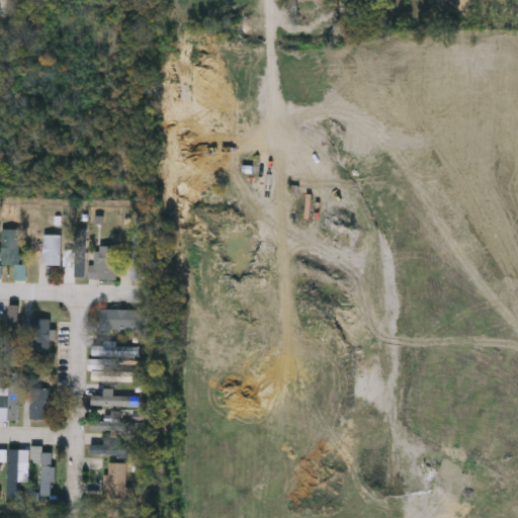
[(2,264),(2,229),(20,229),(20,264),(2,264)]
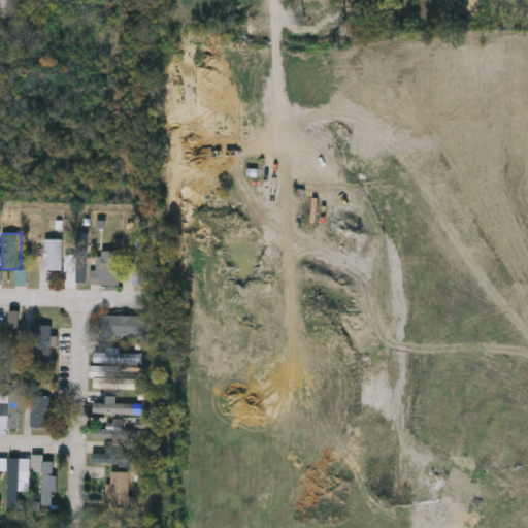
[(147,237),(146,285),(134,285),(135,237),(147,237)]
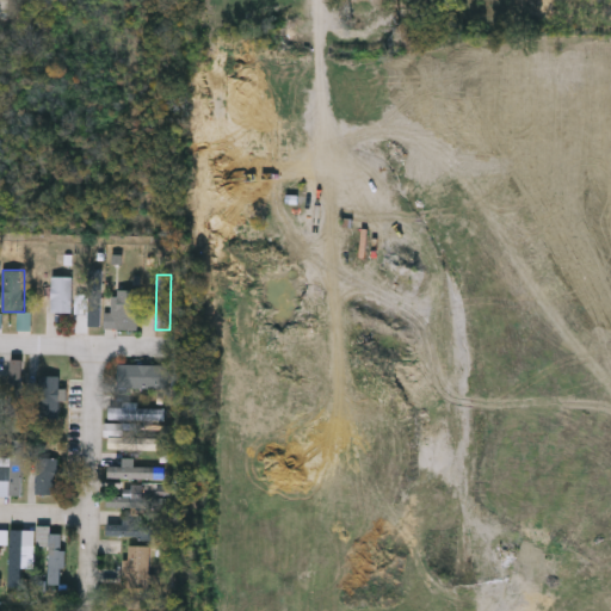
[(73,277),(73,312),(51,312),(51,277),(73,277)]
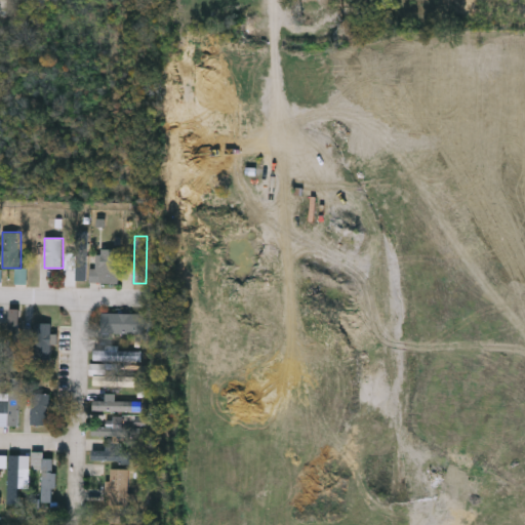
[(91,268),(97,268),(97,249),(119,249),(119,282),(91,282),(91,268)]
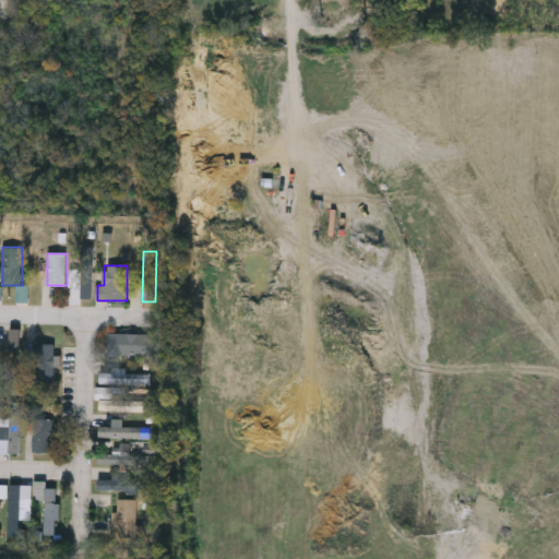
[(88,295),(81,294),(85,269),(93,270),(88,295)]
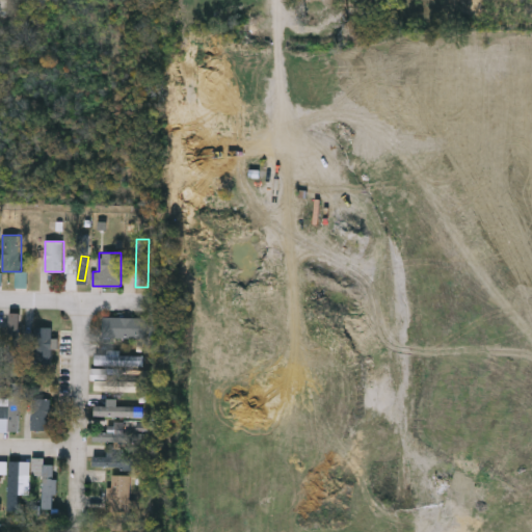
[(20,314),(20,349),(10,349),(10,314),(20,314)]
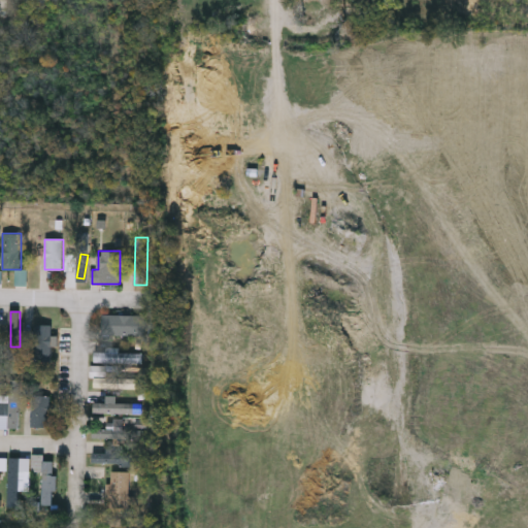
[(147,334),(103,334),(103,315),(147,315),(147,334)]
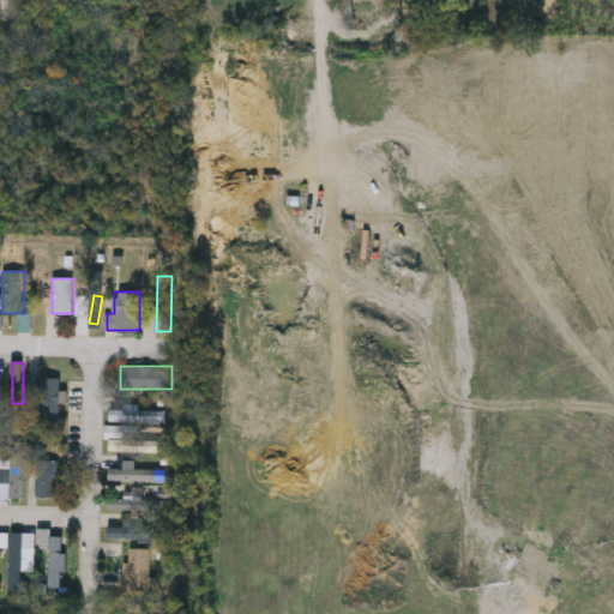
[(60,417),(38,417),(38,377),(60,377),(60,417)]
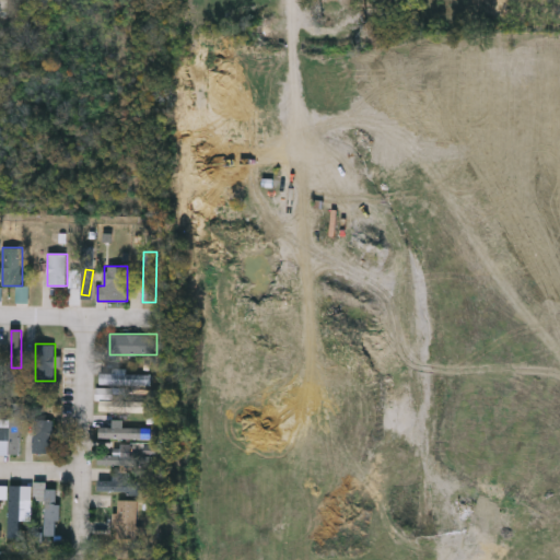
[(152,373),(152,384),(101,384),(101,373),(152,373)]
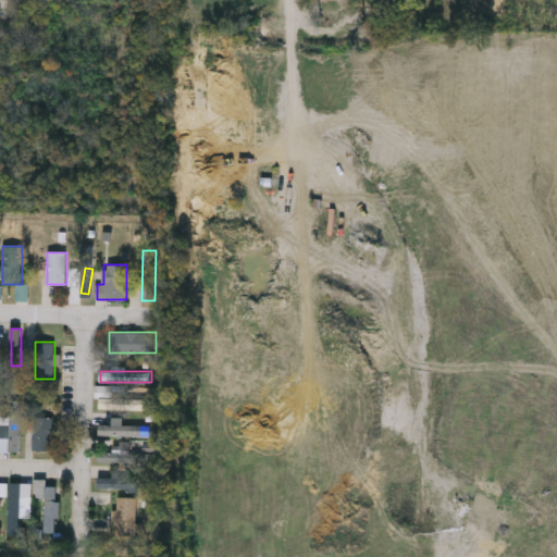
[(10,450),(10,399),(21,399),(21,450),(10,450)]
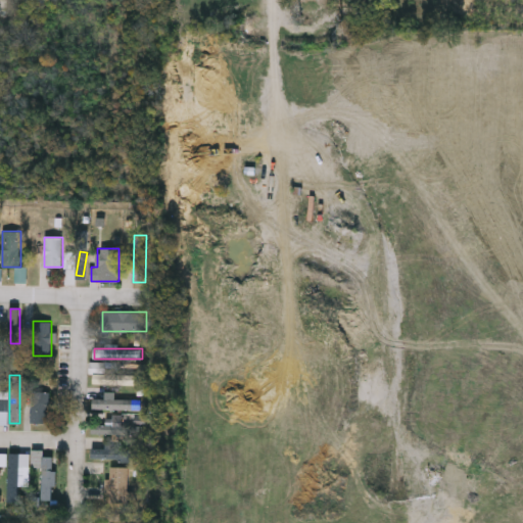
[(142,384),(94,384),(94,375),(142,375),(142,384)]
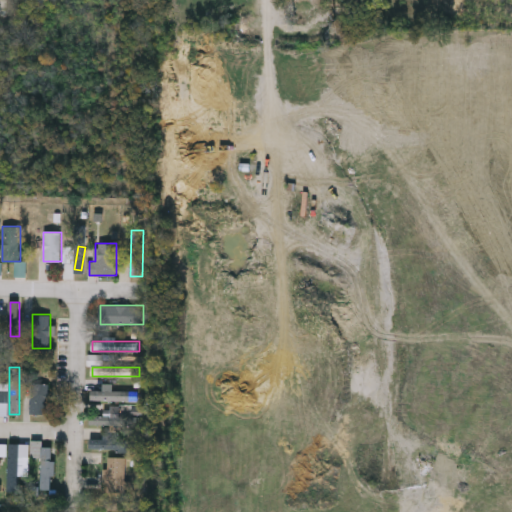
[(49,414),(31,414),(31,383),(49,383),(49,414)]
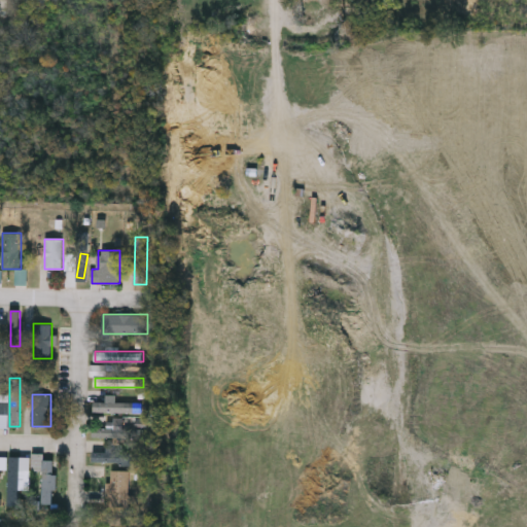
[(142,402),(142,412),(94,412),(94,402),(142,402)]
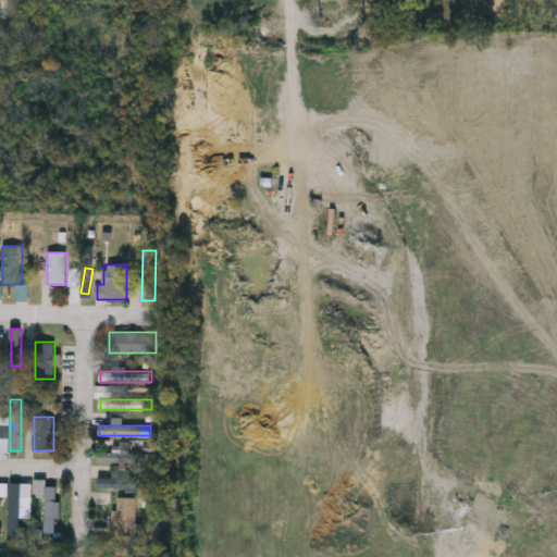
[(99,462),(99,452),(130,452),(130,453),(150,453),(150,463),(99,462)]
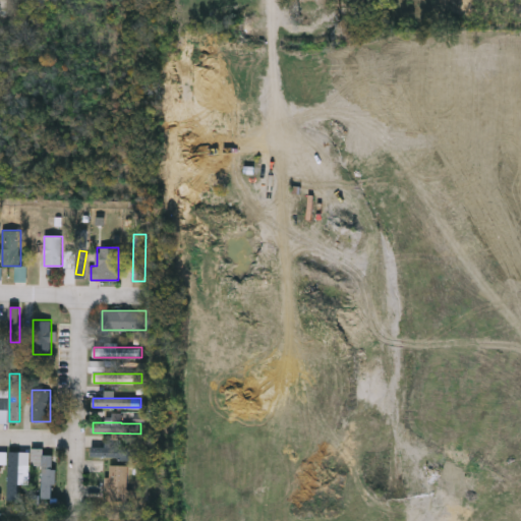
[(139,457),(93,457),(93,447),(139,447),(139,457)]
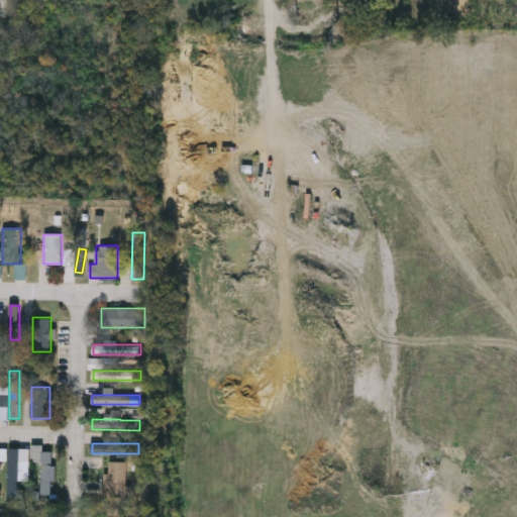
[(39,462),(32,462),(32,444),(43,444),(42,451),(55,451),(54,487),(38,487),(39,462)]
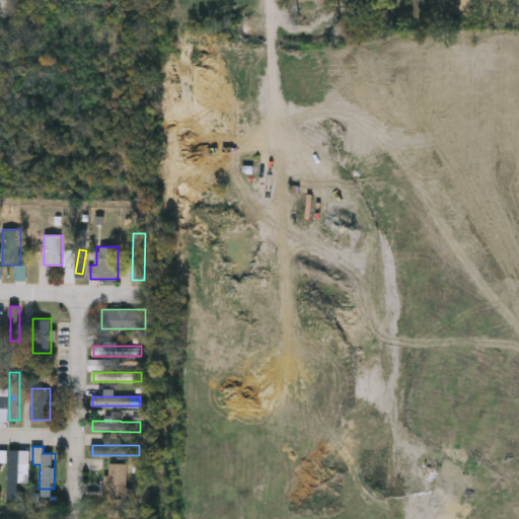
[(9,498),(9,450),(19,450),(19,498),(9,498)]
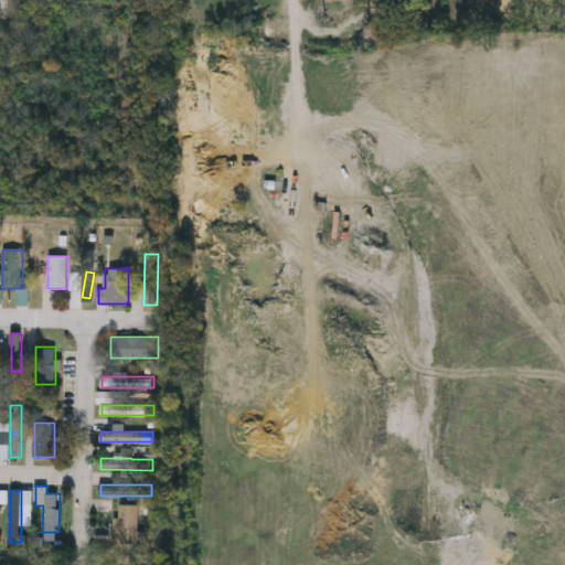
[(139,504),(139,542),(119,542),(119,504),(139,504)]
